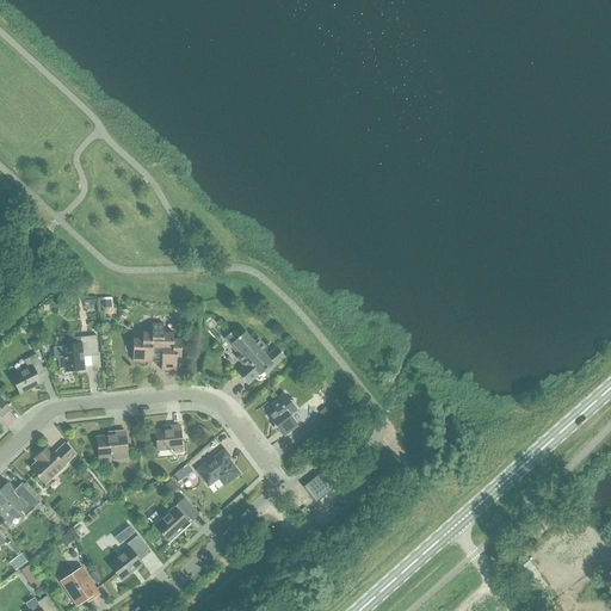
[(180,357),(181,340),(173,340),(173,333),(164,333),(164,325),(152,325),(152,333),(142,333),(142,339),(133,339),(133,362),(161,362),(161,370),(176,370),(177,357),(180,357)]
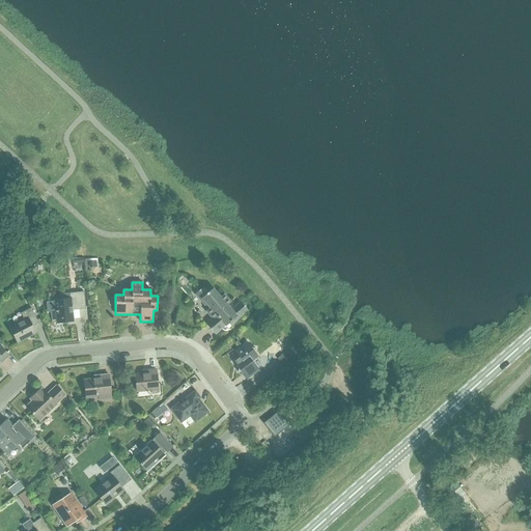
[(234,322),(248,310),(241,302),(231,310),(227,305),(230,302),(223,294),(220,297),(213,288),(208,291),(204,286),(195,295),(207,309),(205,311),(213,318),(205,324),(215,334),(225,325),(226,326),(233,319),(234,322)]
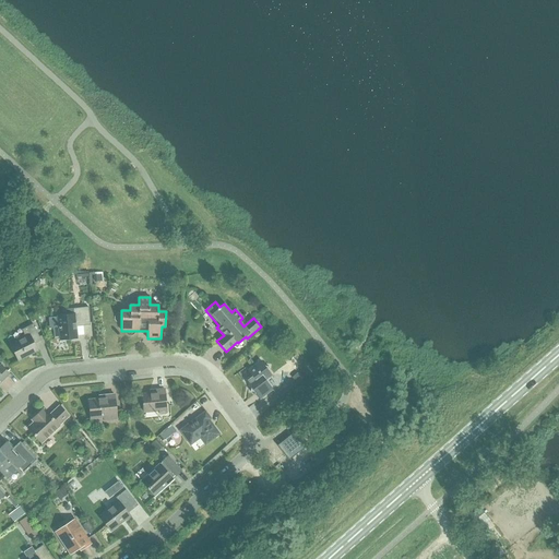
[(66,314),(57,316),(57,317),(48,318),(49,329),(54,328),(55,340),(68,339),(68,340),(78,339),(75,326),(90,325),(88,307),(66,309),(66,314)]
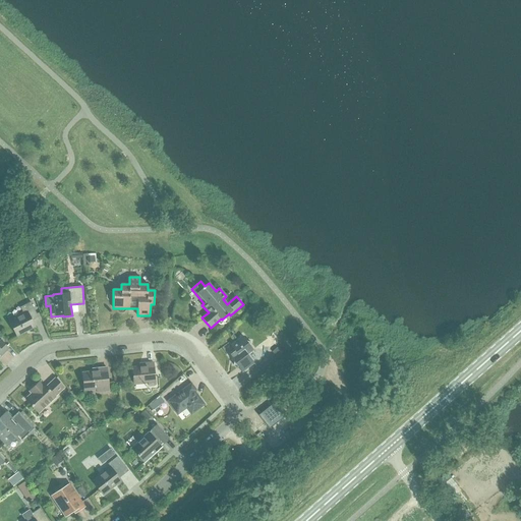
[(23,313),(8,321),(16,337),(36,327),(33,321),(39,317),(31,302),(20,307),(23,313)]
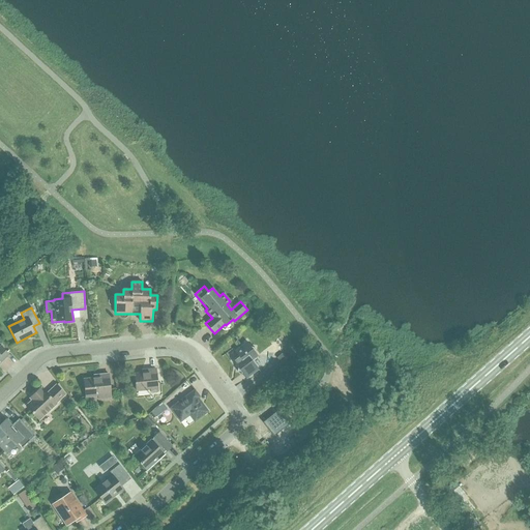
[(282,351),(288,349),(284,339),(277,341),(282,351)]
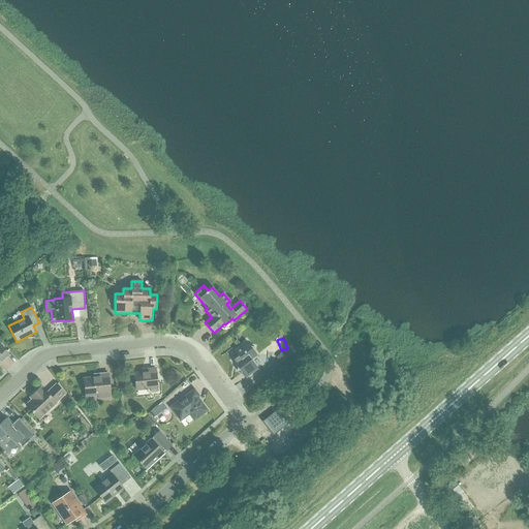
[(251,361),(257,355),(253,350),(254,347),(250,346),(246,341),(234,350),(238,355),(231,360),(238,367),(237,370),(240,371),(246,378),(258,369),(251,361)]
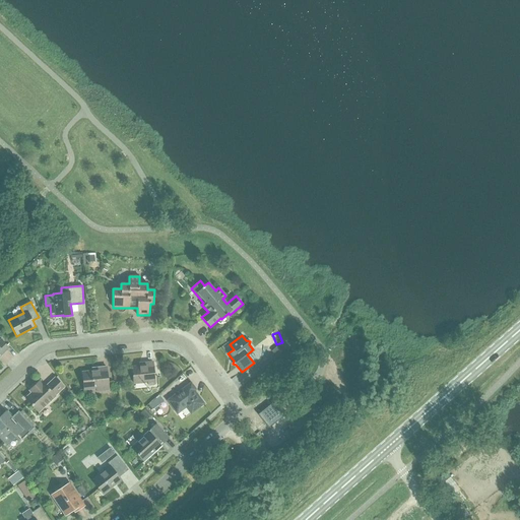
[(0,355),(9,347),(1,339),(0,339),(0,355)]
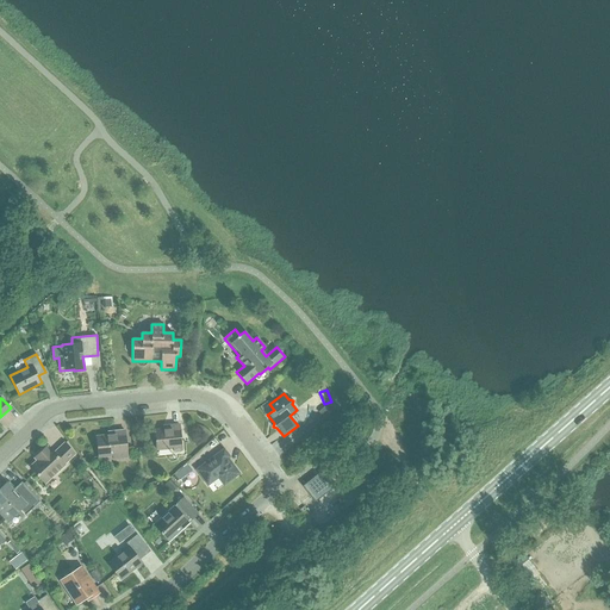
[(304,406),(303,424),(317,424),(317,408),(304,406)]
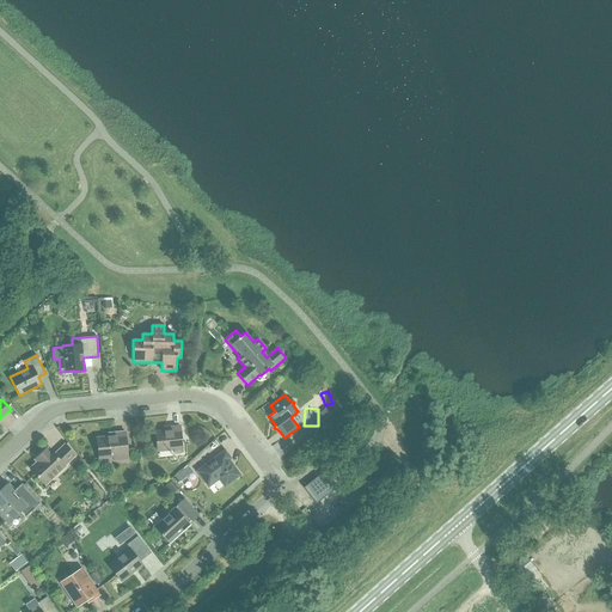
[(173,450),(175,453),(183,452),(179,426),(171,427),(172,430),(155,432),(157,451),(173,450)]
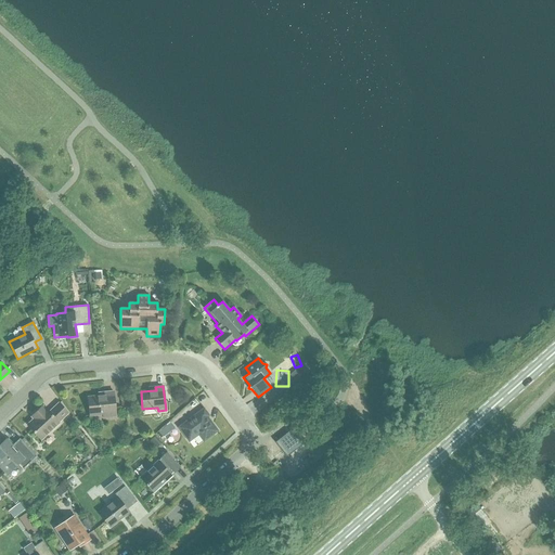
[(116,416),(113,391),(104,392),(104,396),(88,398),(90,415),(103,414),(103,418),(116,416)]
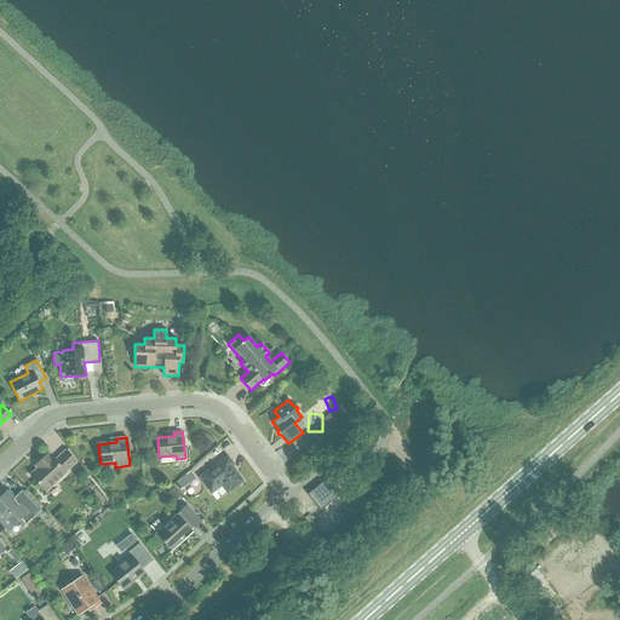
[(65,472),(76,461),(65,451),(55,460),(51,455),(50,457),(47,453),(35,465),(38,469),(30,475),(46,492),(67,472),(65,472)]
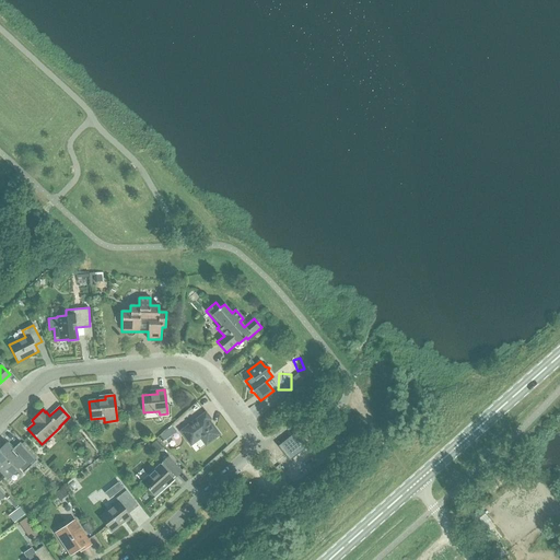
[(211,419),(206,412),(181,431),(190,445),(200,439),(206,445),(220,434),(209,421),(211,419)]
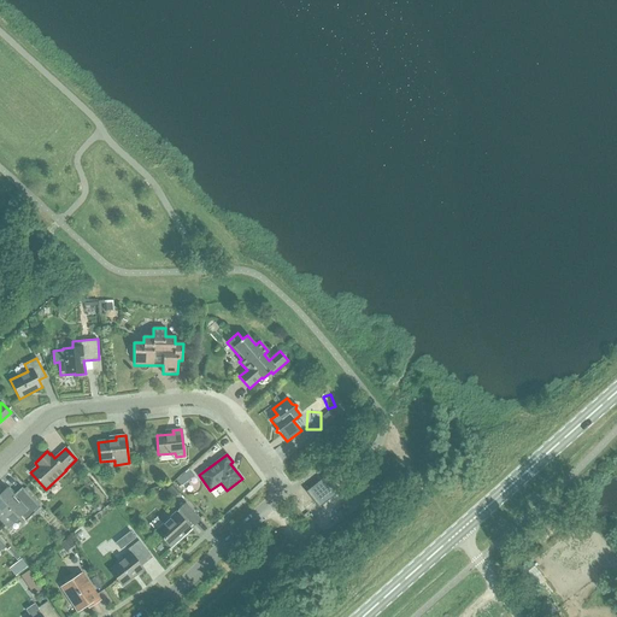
[(176,482),(183,492),(193,485),(186,475),(176,482)]
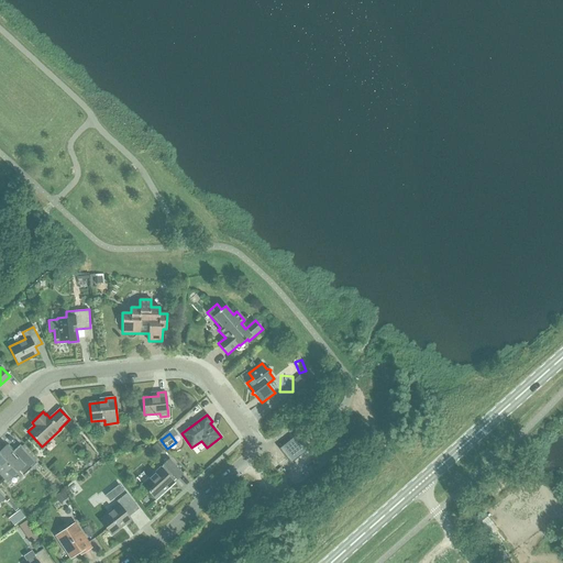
[(299,433),(279,449),(290,463),(310,448),(308,445),(299,433)]
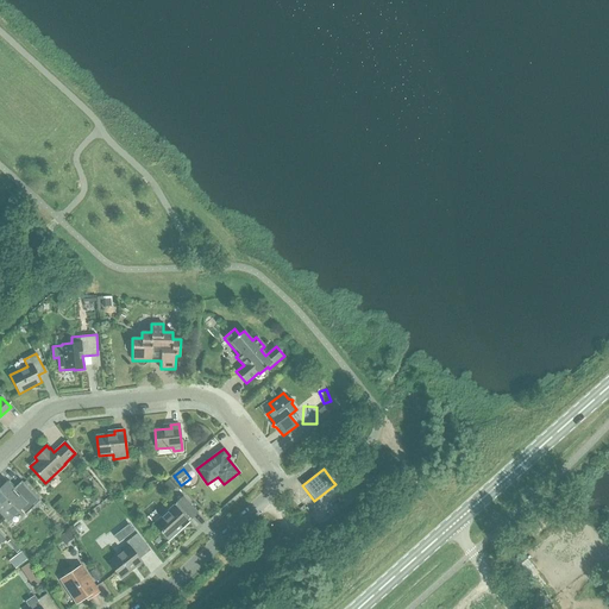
[(168,488),(173,491),(177,487),(170,478),(163,485),(165,489),(168,488)]
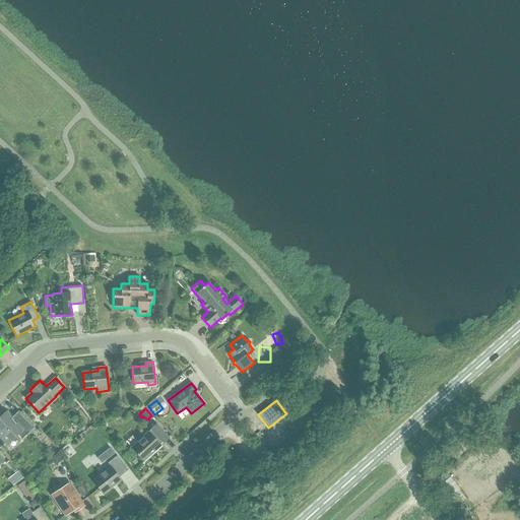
[(22,439),(35,428),(18,410),(10,418),(5,412),(0,417),(0,436),(7,444),(18,434),(22,439)]
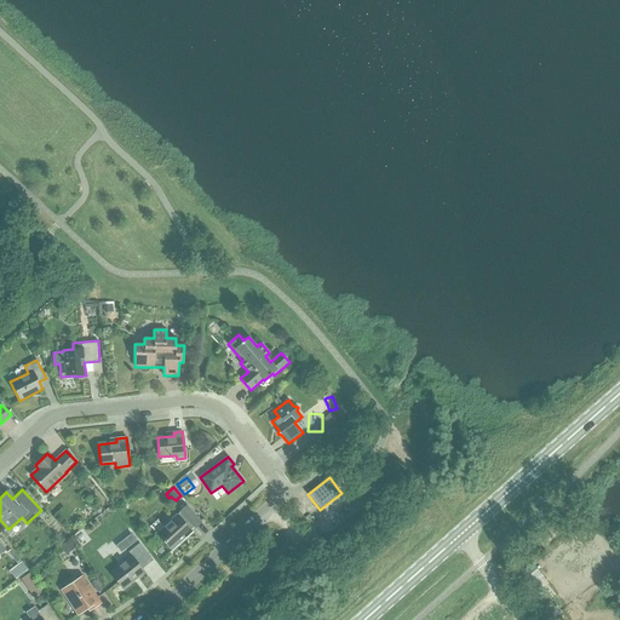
[(345,503),(338,510),(346,520),(354,512),(345,503)]
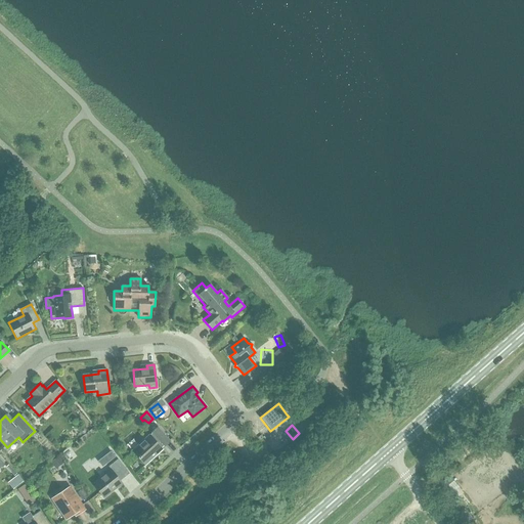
[(154,455),(170,441),(158,428),(149,435),(148,434),(137,443),(138,445),(132,450),(145,465),(154,457),(154,455)]
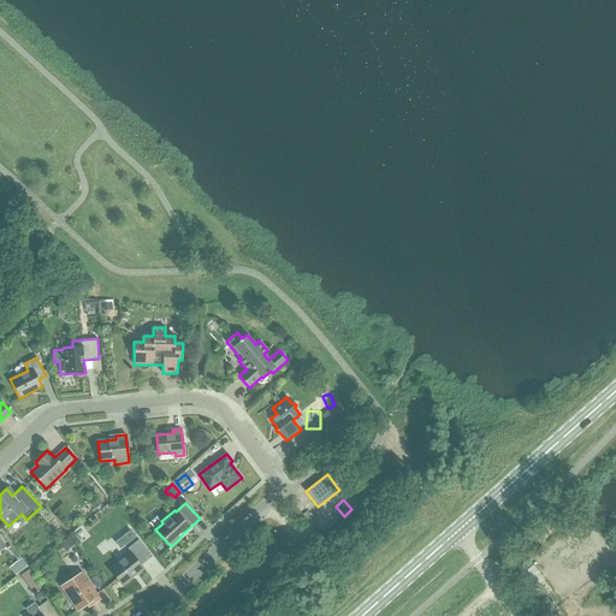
[(141,566),(152,557),(138,540),(128,549),(130,552),(108,569),(122,586),(144,568),(141,566)]
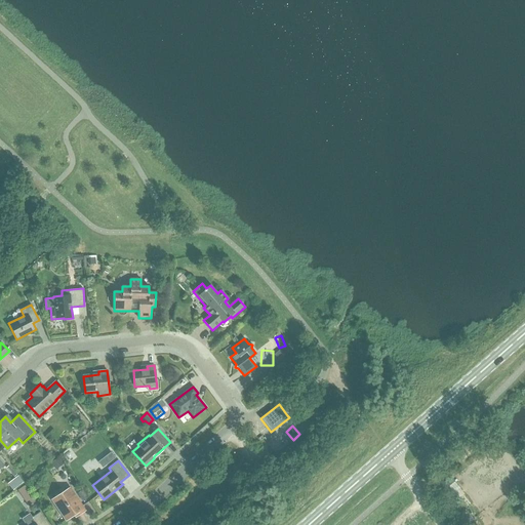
[(27,485),(21,489),(29,505),(36,501),(27,485)]
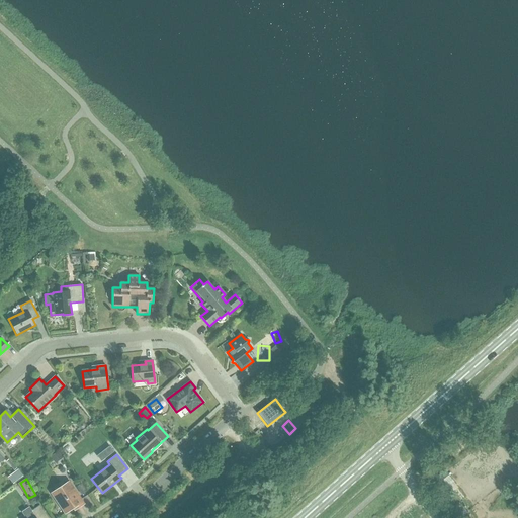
[(75,511),(84,504),(69,481),(61,486),(64,489),(53,496),(65,514),(73,509),(75,511)]
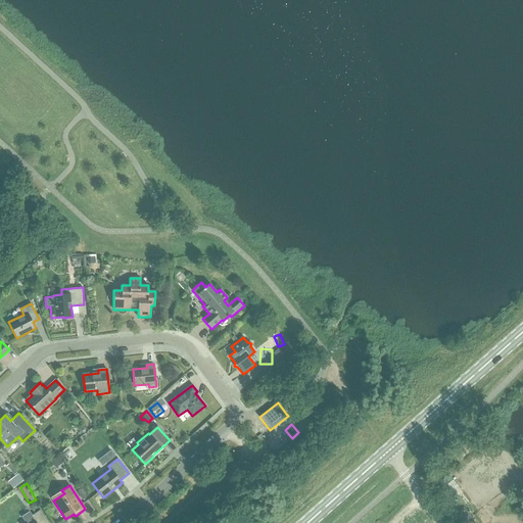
[(26,522),(49,522),(40,510),(32,515),(30,512),(21,517),(26,522)]
